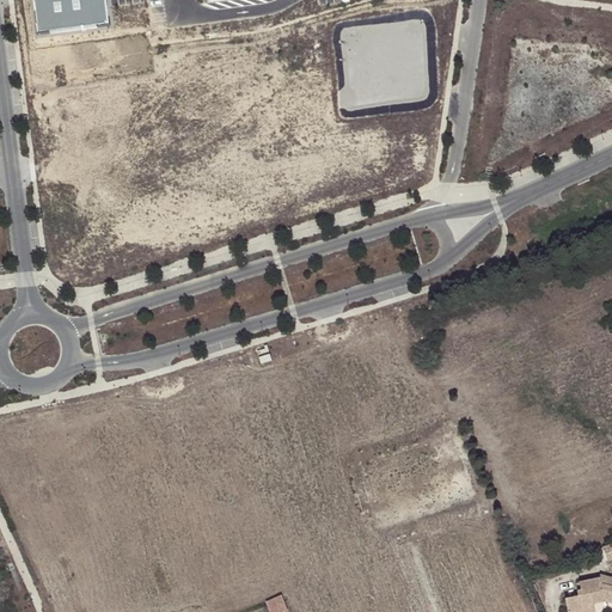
[(108,0),(35,0),(40,36),(111,26),(108,0)]
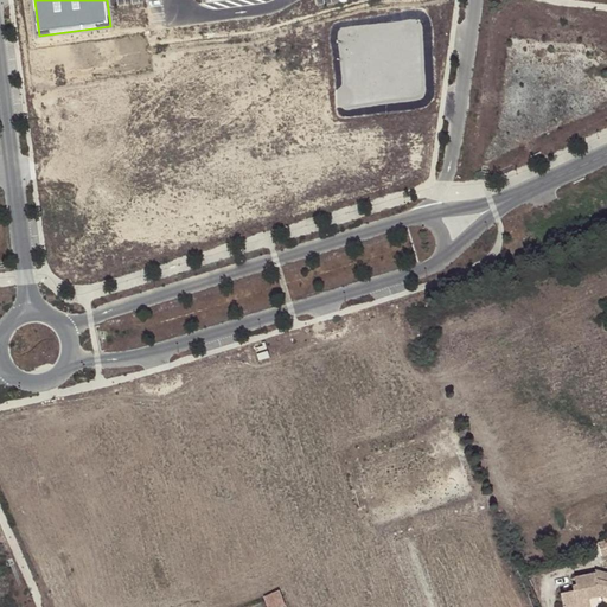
[(269,352),(257,356),(260,363),(272,359),(269,352)]
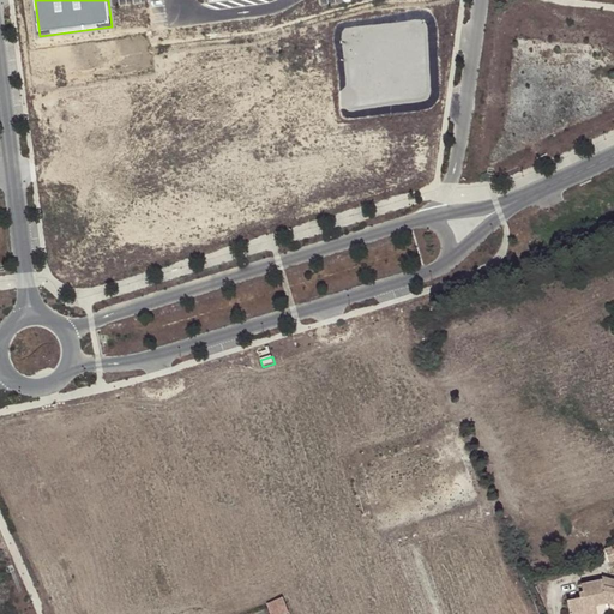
[(595,576),(596,579),(597,585),(612,588),(613,578),(595,576)]
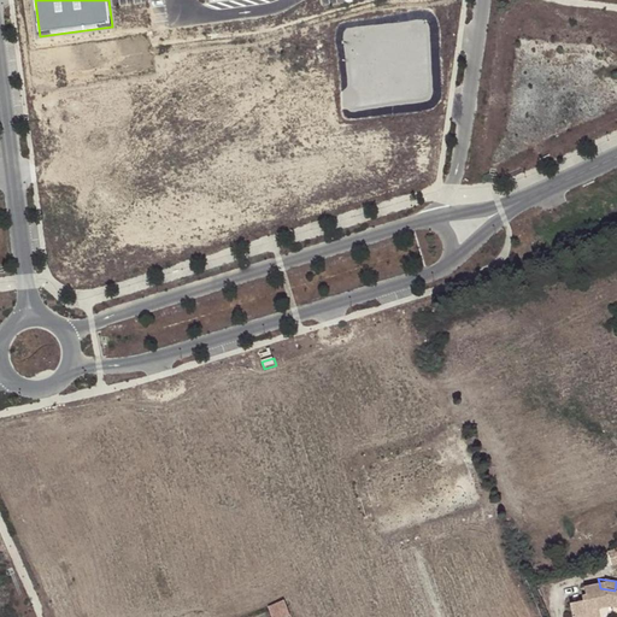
[(564,610),(566,616),(586,616),(585,613),(595,610),(607,606),(616,606),(616,581),(615,591),(600,588),(599,582),(577,589),(580,598),(576,599),(577,604),(564,610)]
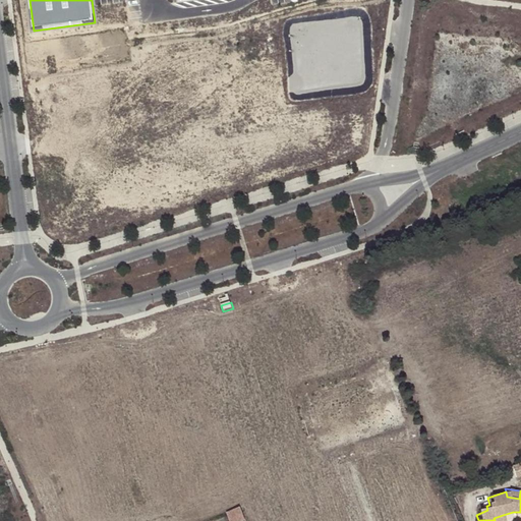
[(231,520),(237,520),(245,518),(240,505),(227,511),(231,520)]
